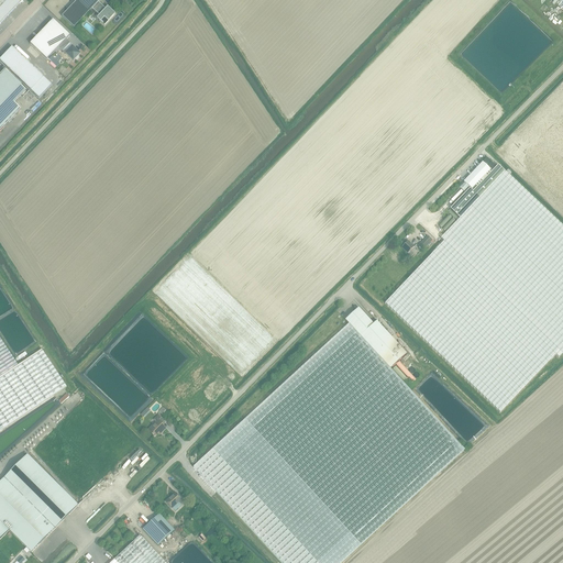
[(0,24),(4,20),(8,17),(12,12),(15,9),(23,0),(22,0),(8,0),(3,4),(0,8),(0,24)]
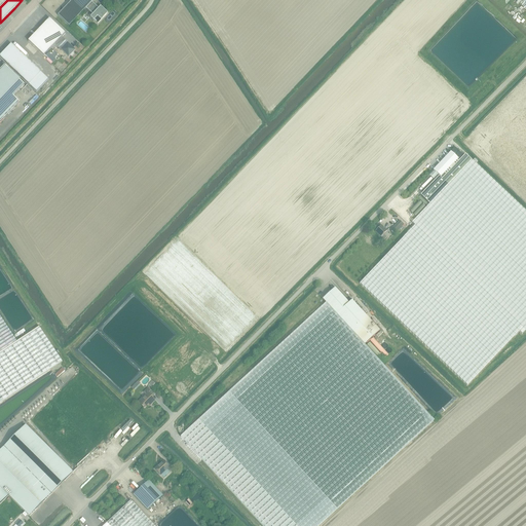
[(94,0),(72,0),(58,15),(69,26),(86,8),(92,14),(90,16),(98,24),(108,13),(101,6),(99,8),(91,2),(94,0)]
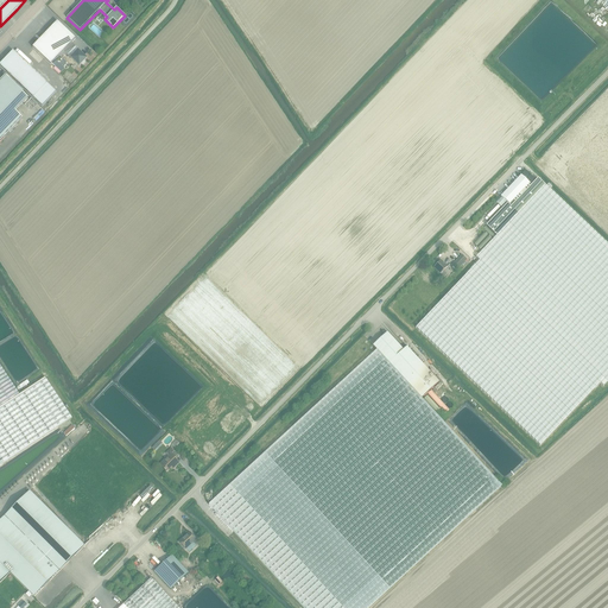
[(40,39),(32,48),(50,65),(58,56),(61,58),(64,55),(67,56),(68,55),(75,48),(70,44),(75,39),(57,21),(49,31),(40,39)]
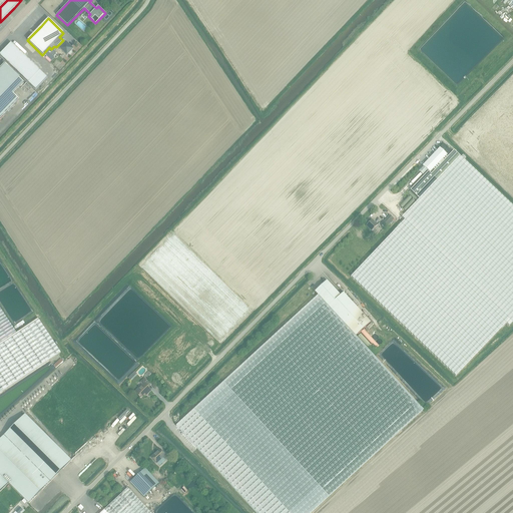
[(63,40),(57,46),(67,56),(68,54),(70,54),(71,53),(71,51),(73,49),(63,40)]
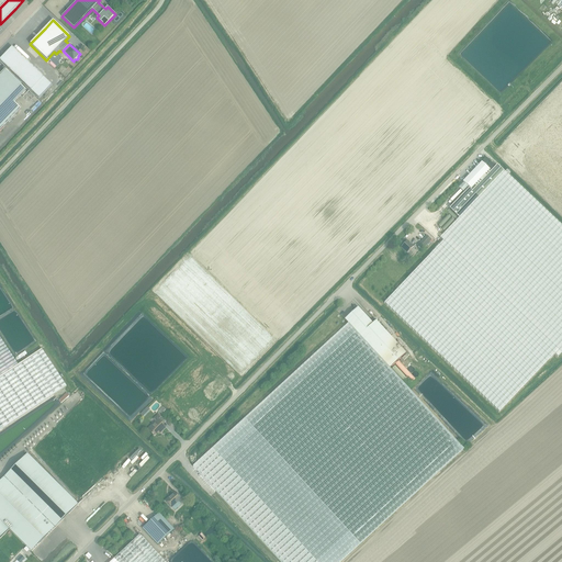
[(52,86),(27,63),(12,47),(0,59),(0,62),(38,99),(52,86)]
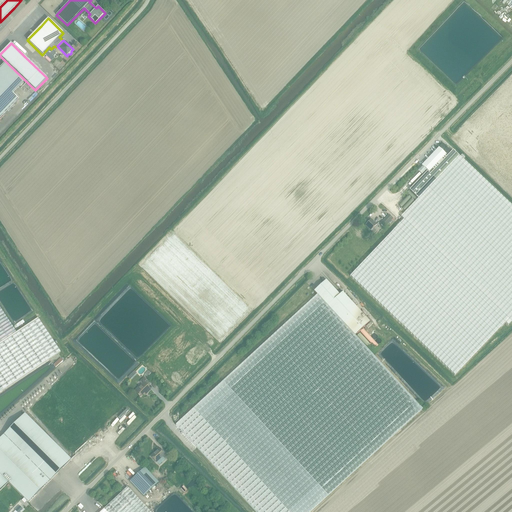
[(0,117),(18,99),(12,94),(23,83),(4,66),(0,70),(0,117)]
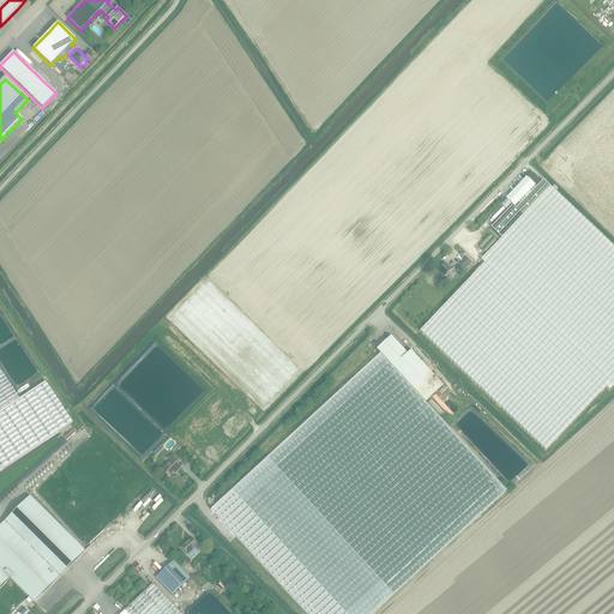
[(507,199),(501,205),(506,210),(511,204),(517,209),(536,187),(525,178),(506,198),(507,199)]
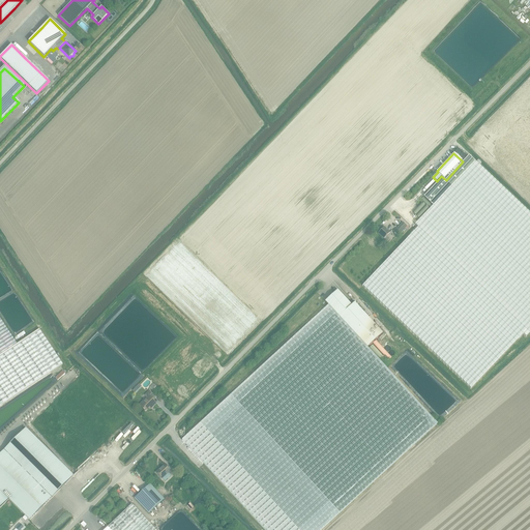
[(418,228),(362,286),(471,389),(523,334),(526,336),(529,332),(529,214),(469,156),(463,162),(446,180),(445,181),(442,178),(423,197),(433,206),(415,225),(418,228)]
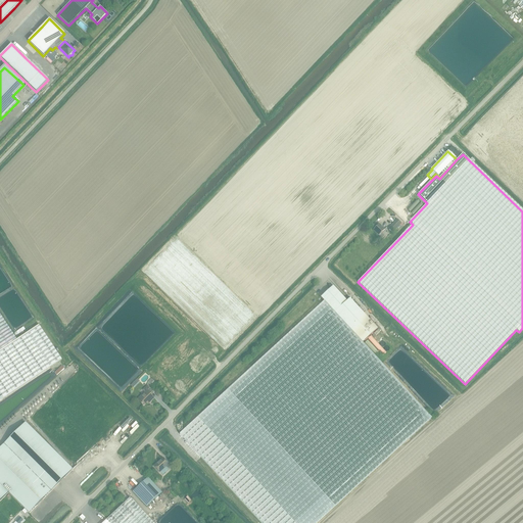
[(392,233),(401,224),(396,219),(388,228),(392,233)]
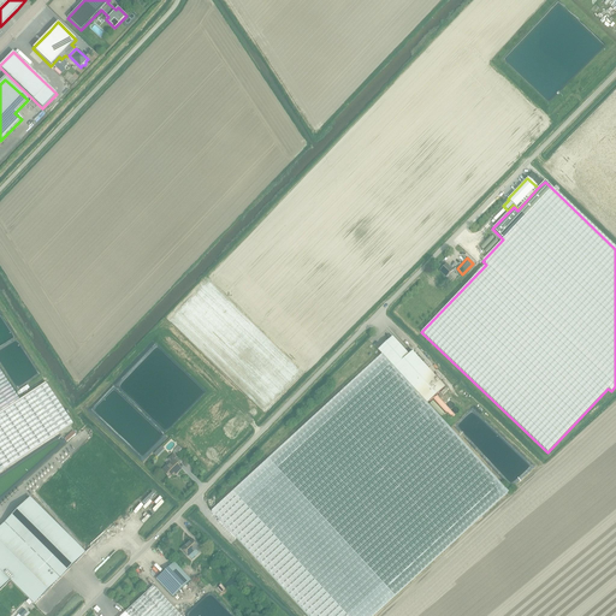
[(450,282),(452,278),(449,274),(452,271),(446,264),(439,272),(450,282)]
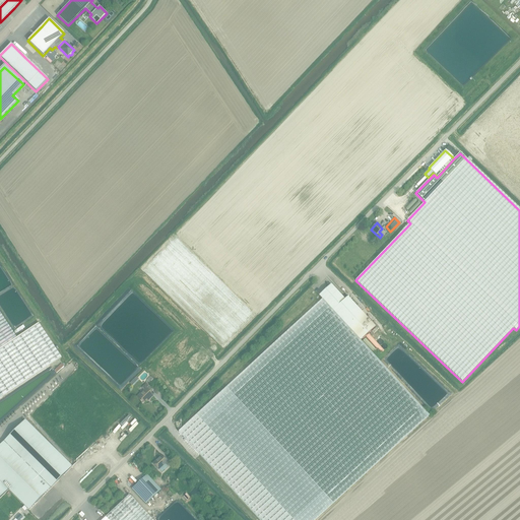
[(319,296),(322,300),(361,340),(375,327),(347,297),(344,300),(331,284),(319,296)]
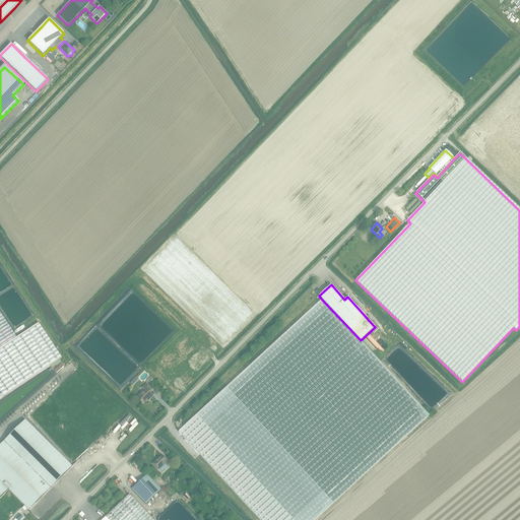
[(315,519),(430,415),(361,340),(322,300),(179,432),(259,519),(315,519)]
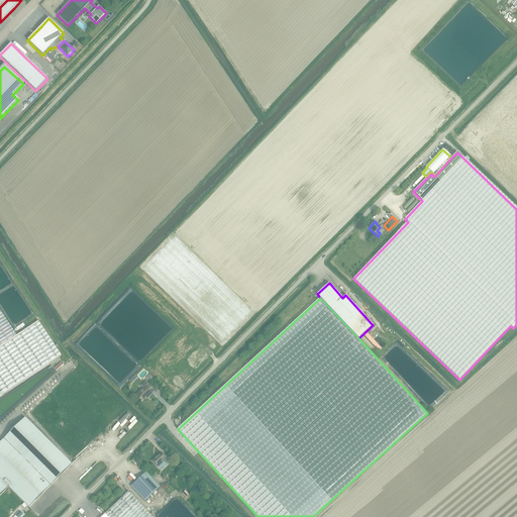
[(0,396),(48,364),(61,355),(38,322),(17,336),(6,320),(0,310),(0,396)]
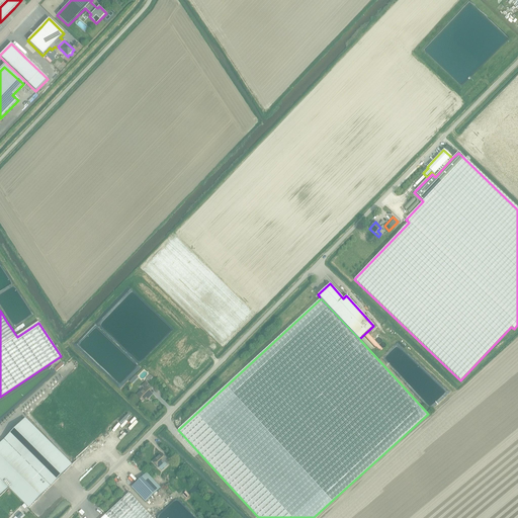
[(379,353),(384,348),(371,333),(368,336),(377,346),(375,349),(379,353)]
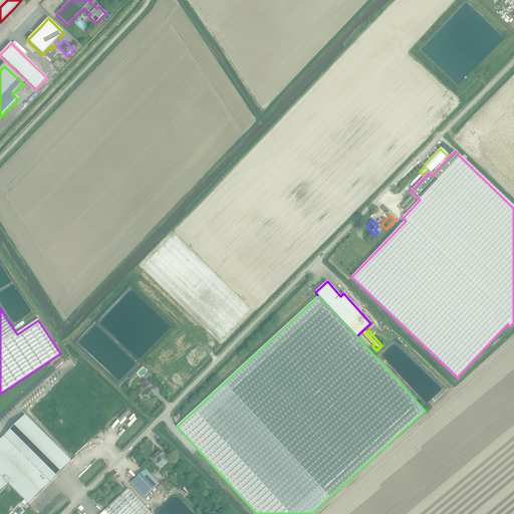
[(56,378),(66,368),(64,366),(54,375),(56,378)]
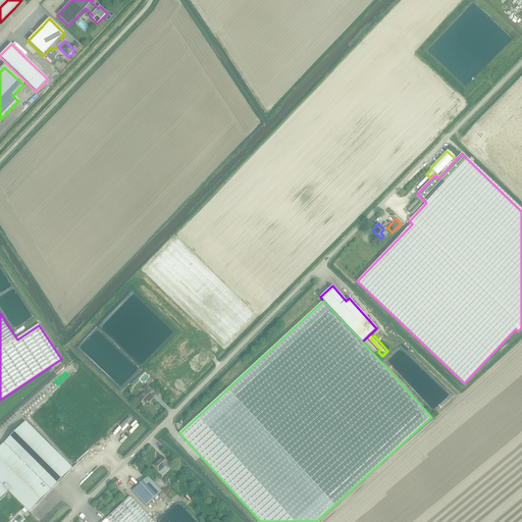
[(137,400),(143,406),(149,400),(150,402),(154,398),(150,394),(153,390),(147,384),(143,389),(145,392),(137,400)]
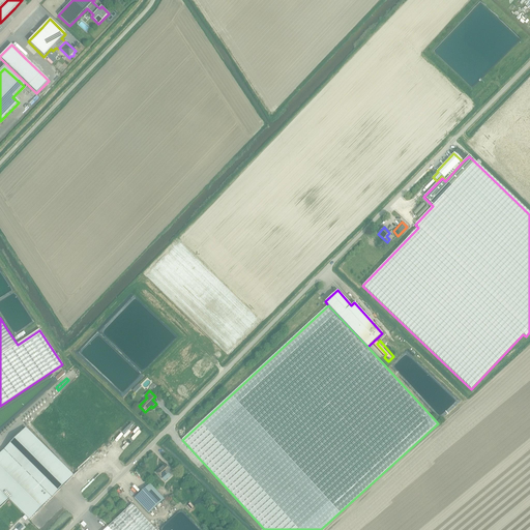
[(29,520),(74,476),(26,429),(0,454),(0,506),(7,499),(29,520)]
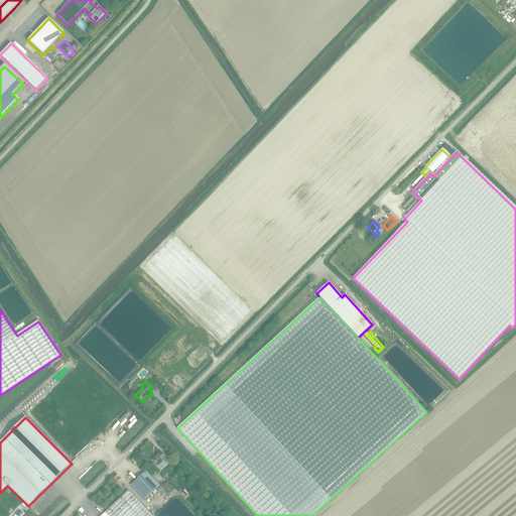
[(160,453),(152,461),(157,467),(166,458),(160,453)]
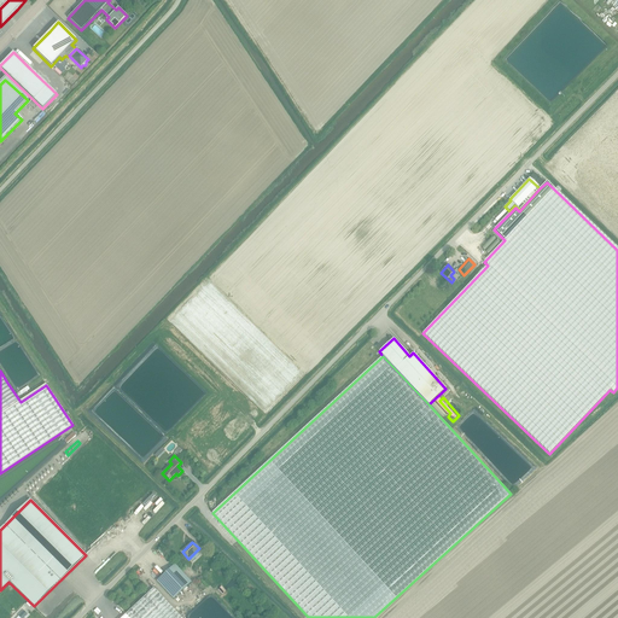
[(157,582),(174,599),(191,583),(175,565),(157,582)]
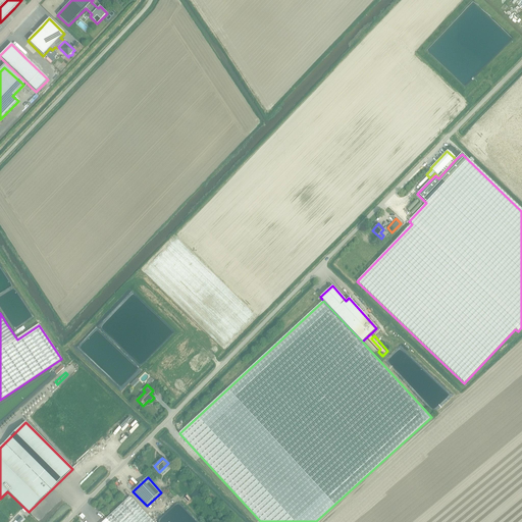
[(153,521),(137,505),(129,497),(102,521),(153,521)]
